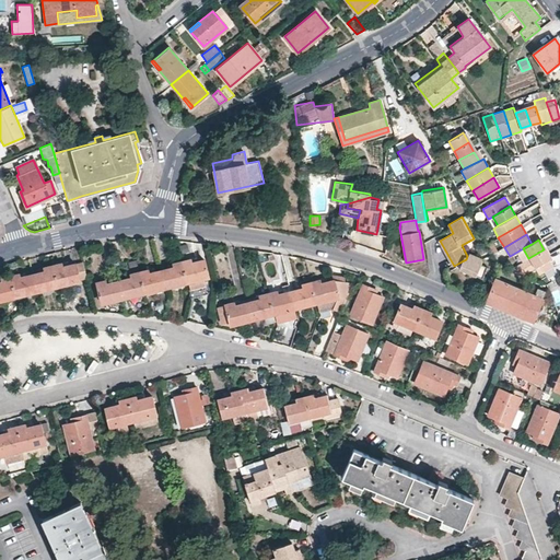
[(528,258),(535,268),(538,265),(544,271),(553,266),(544,249),(528,258)]
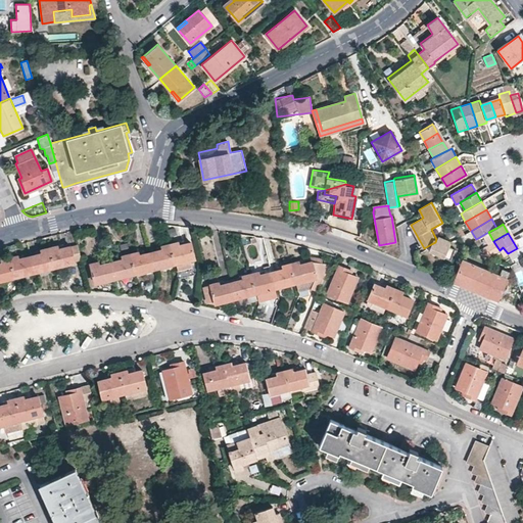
[(431,244),(428,252),(443,258),(446,250),(449,242),(437,238),(435,242),(431,244)]
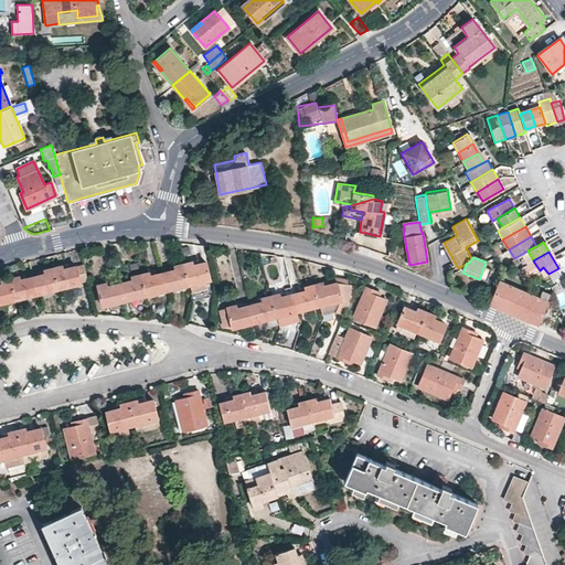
[(206,287),(204,279),(210,278),(205,263),(199,264),(192,265),(191,262),(182,263),(188,284),(190,291),(206,287)]
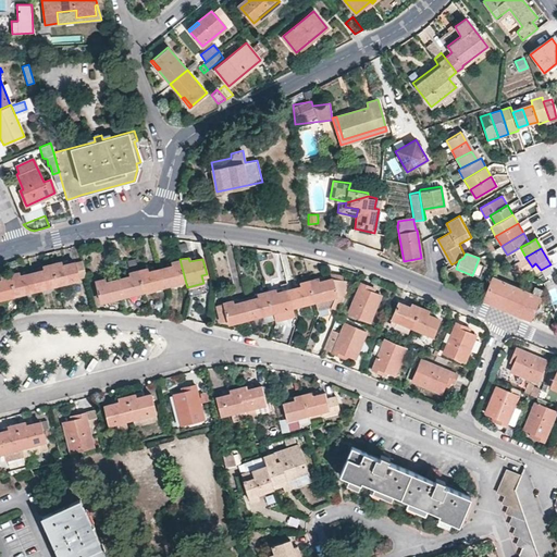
[(180,259),(171,261),(172,265),(166,267),(159,269),(163,285),(185,280),(180,259)]
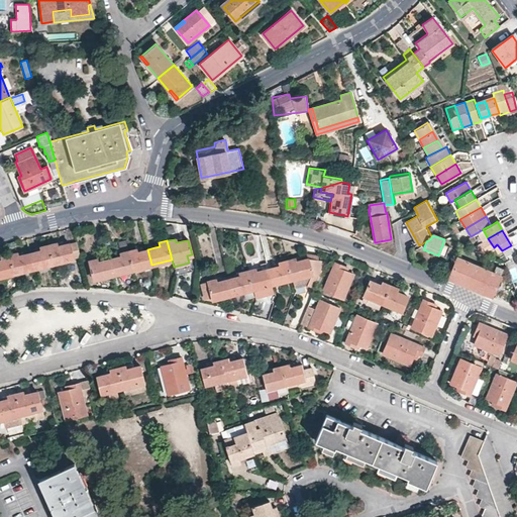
[(47,244),(53,264),(73,257),(69,243),(62,245),(57,246),(56,242),(47,244)]
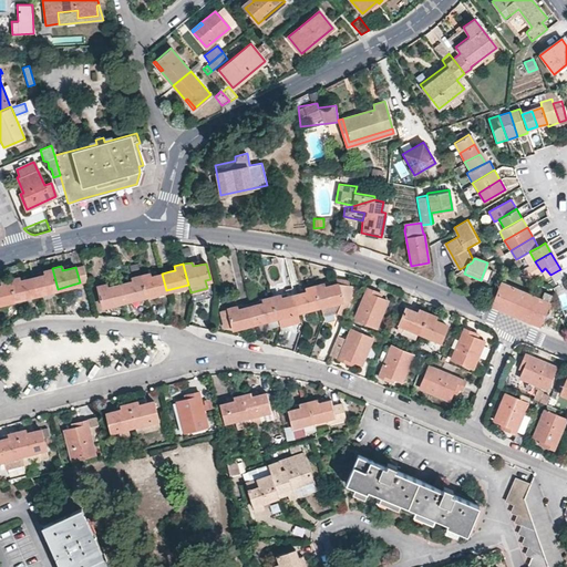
[(32,278),(35,294),(58,289),(52,268),(43,270),(44,275),(39,276),(32,278)]
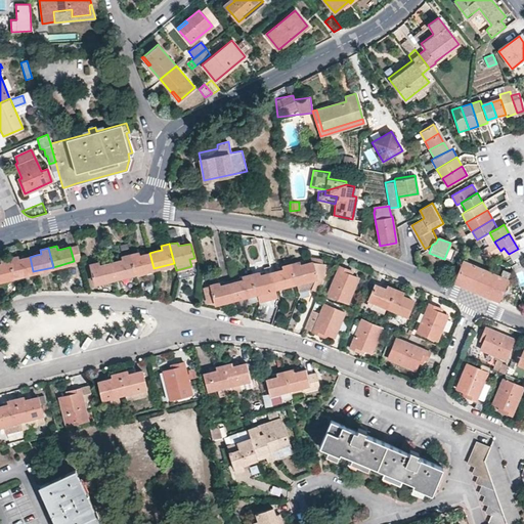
[(149,253),(144,254),(139,256),(138,252),(129,254),(134,273),(154,268),(149,253)]
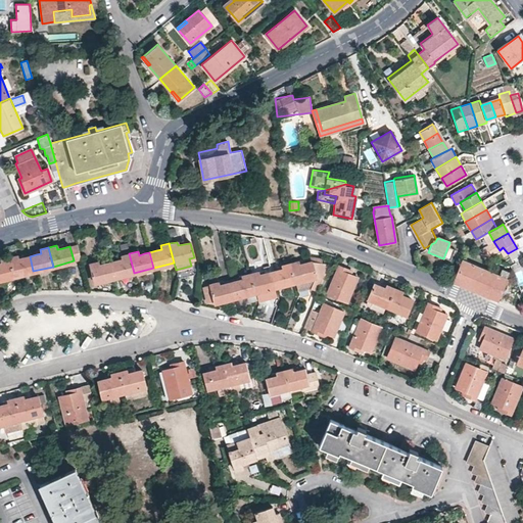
[(121,255),(122,259),(116,260),(109,262),(113,278),(130,274),(134,273),(129,253),(121,255)]
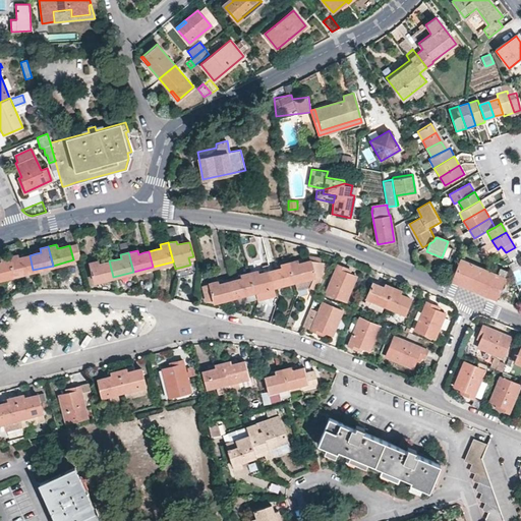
[(9,256),(13,275),(33,270),(30,255),(23,256),(18,258),(17,254),(9,256)]
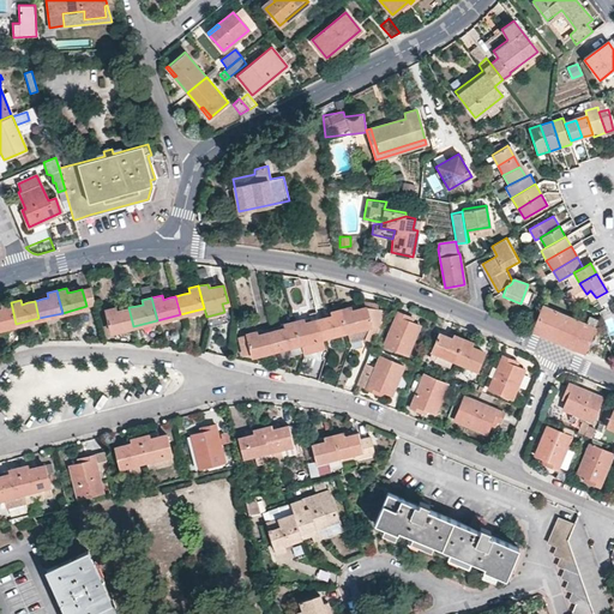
[(0,305),(1,309),(0,308),(0,327),(16,324),(11,302),(0,305)]
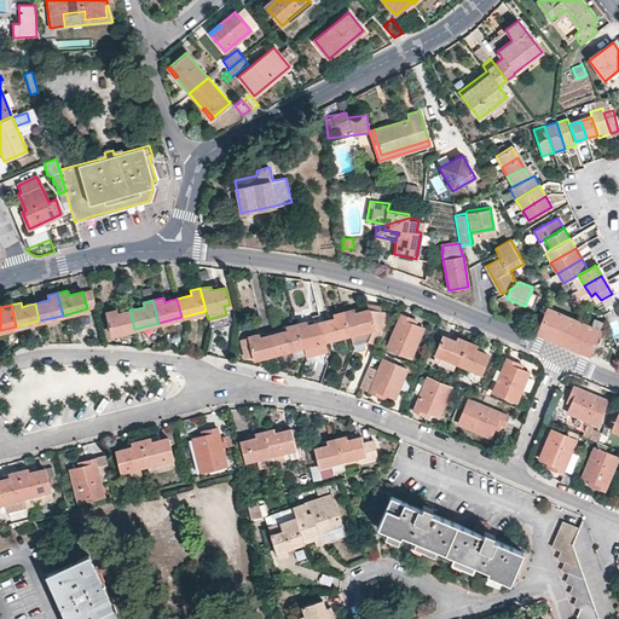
[(599,329),(590,325),(548,306),(536,333),(590,356),(601,329),(599,329)]
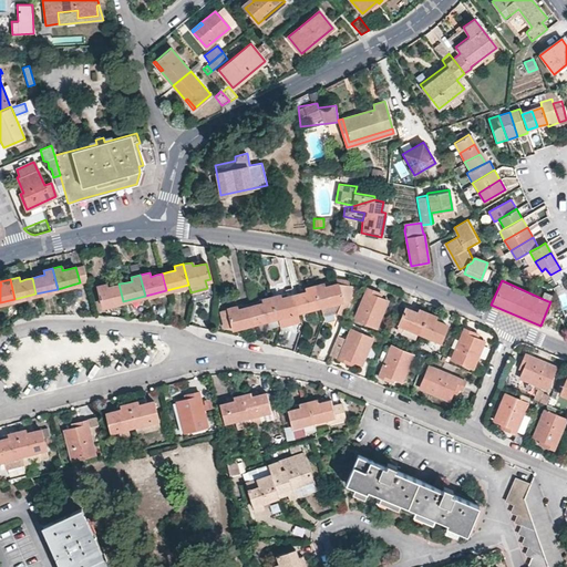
[(349,285),(339,284),(330,286),(329,281),(313,285),(319,306),(341,300),(336,313),(344,317),(356,288),(349,285)]
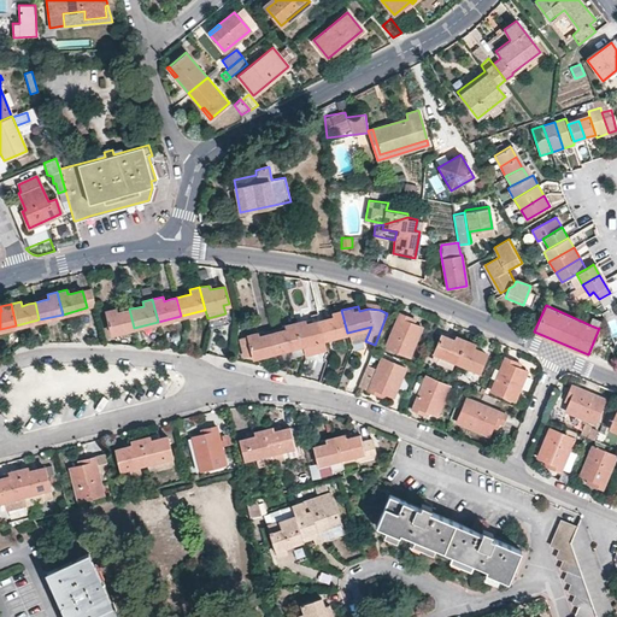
[(129,309),(123,311),(116,312),(116,309),(105,311),(111,333),(134,328),(129,309)]
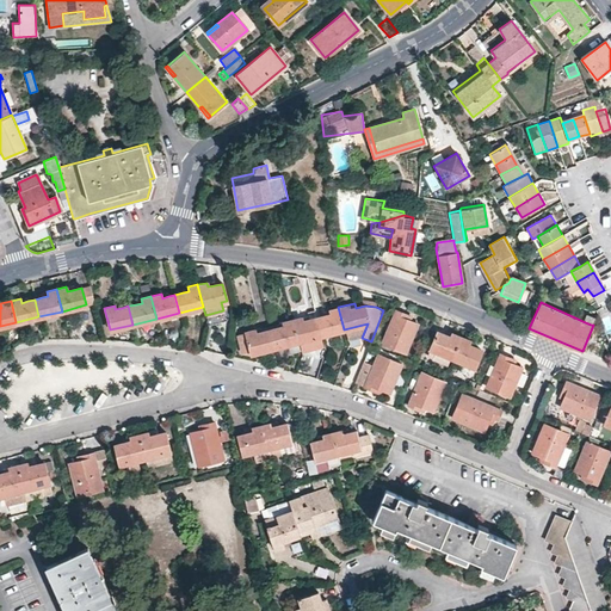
[(328,310),(329,315),(323,316),(316,319),(321,335),(344,329),(338,307),(328,310)]
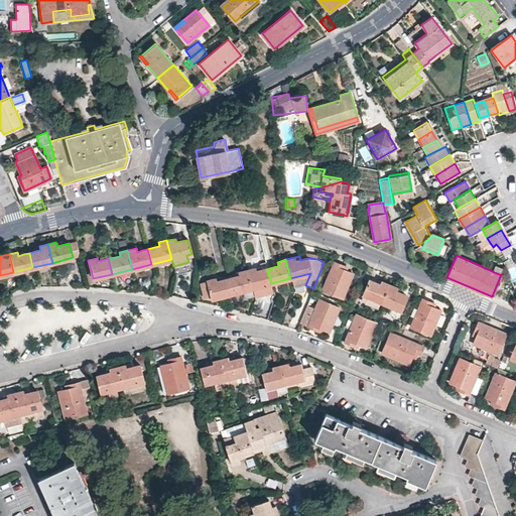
[(323,289),(342,297),(352,273),(346,270),(341,268),(342,265),(334,261),(323,289)]
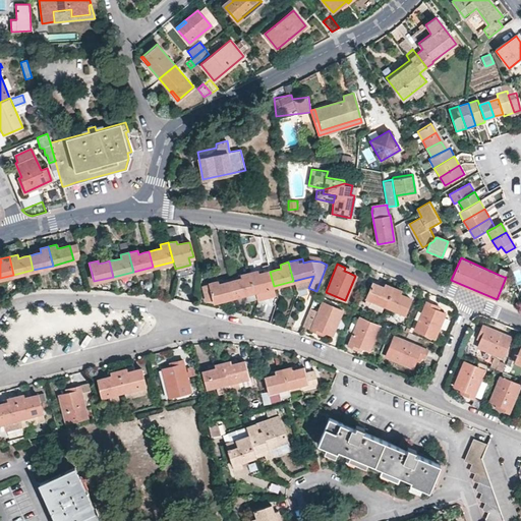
[(504,277),(507,270),(500,268),(497,274),(504,277)]
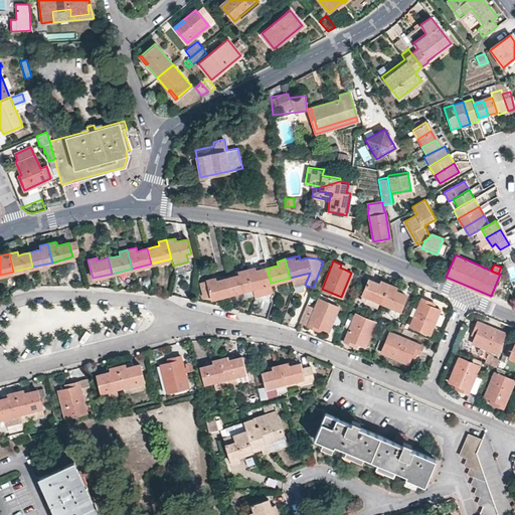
[(250,288),(251,288),(270,283),(271,283),(267,269),(260,270),(254,271),(253,267),(245,270),(250,288)]
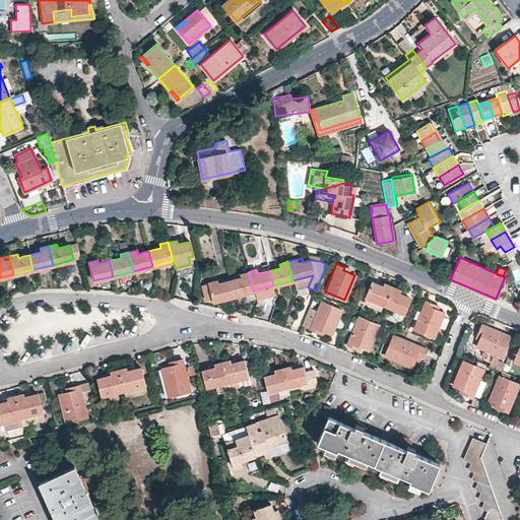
[(240,274),(241,278),(236,279),(230,281),(233,296),(253,290),(248,272),(240,274)]
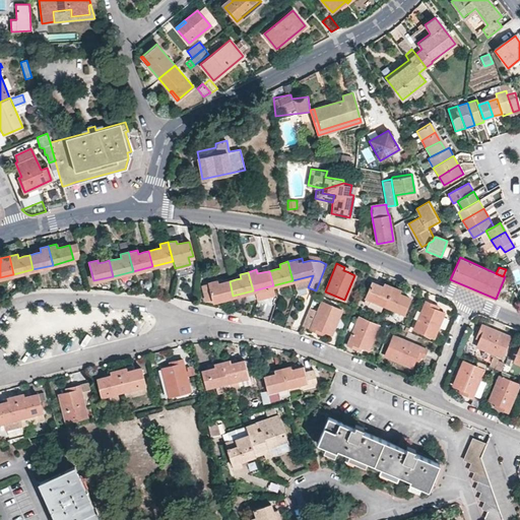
[(293,280),(295,287),(305,285),(308,287),(313,275),(293,280)]
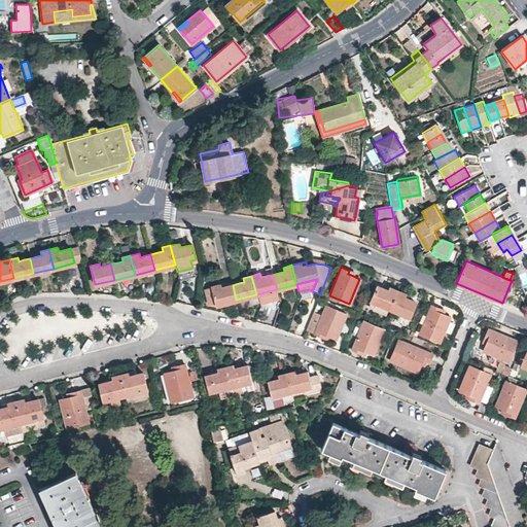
[(207,302),(209,304),(214,303),(215,305),(236,300),(233,285),(225,287),(224,283),(206,288),(204,289),(207,302)]
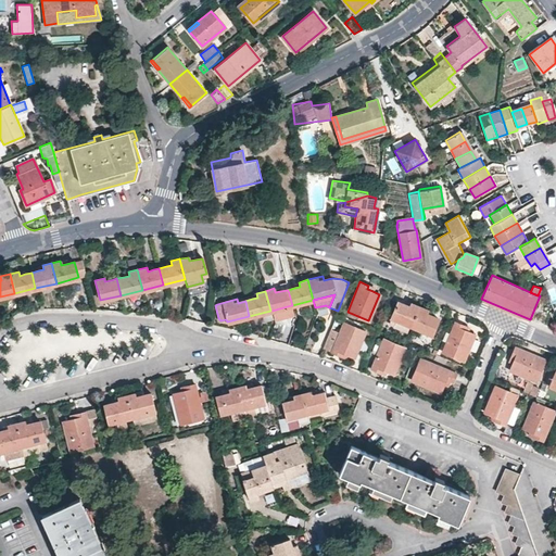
[(392,324),(394,318),(408,324),(411,325),(419,306),(409,303),(408,306),(403,304),(396,302),(388,321),(392,324)]
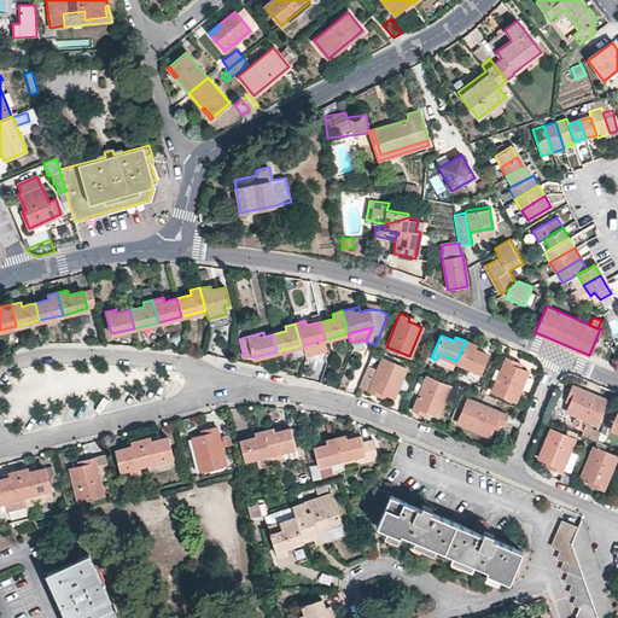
[(302,345),(304,353),(326,348),(324,339),(302,345)]
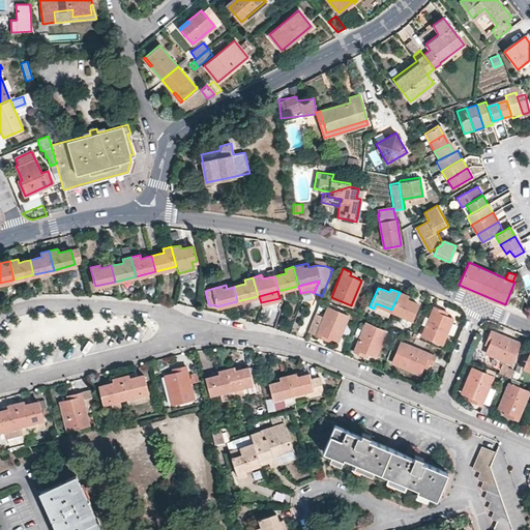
[(417,304),(411,301),(406,299),(407,295),(400,292),(391,310),(412,318),(417,304)]
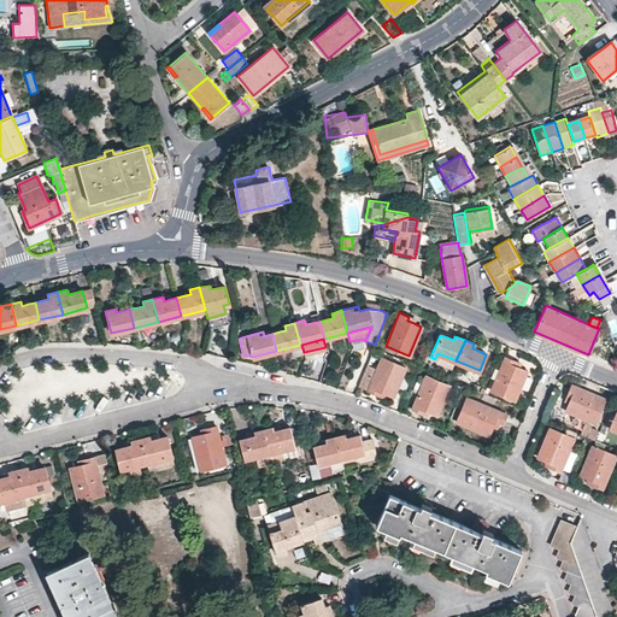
[(276,351),(278,359),(303,353),(300,345),(276,351)]
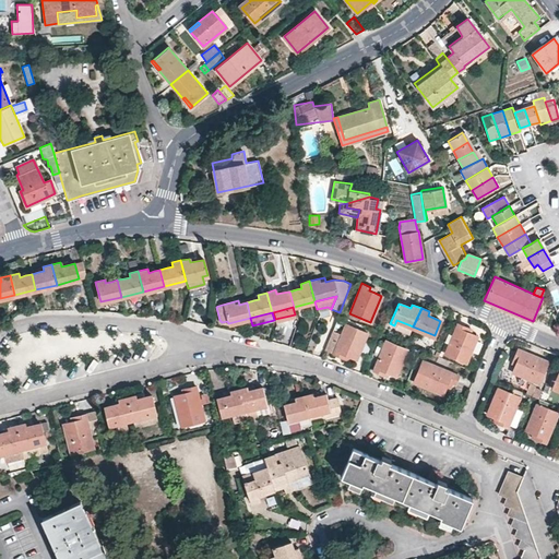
[(394,325),(394,326),(407,333),(411,325),(396,320),(394,325)]
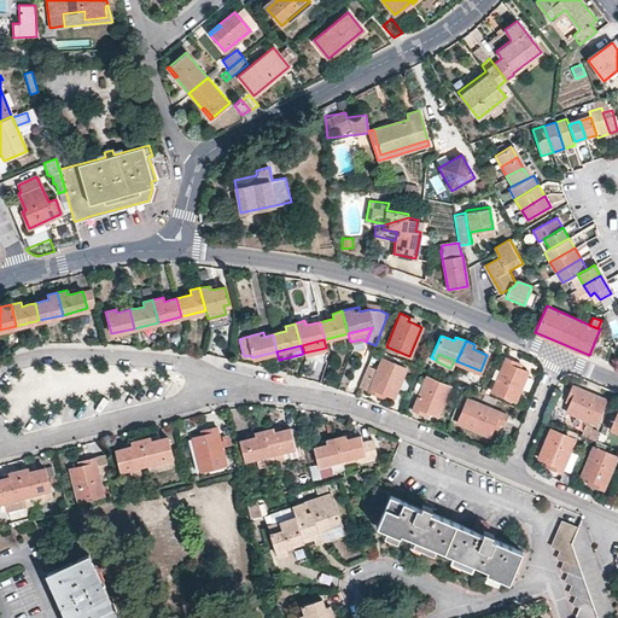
[(378,395),(379,390),(386,394),(394,396),(406,367),(382,357),(374,375),(365,371),(359,386),(378,395)]
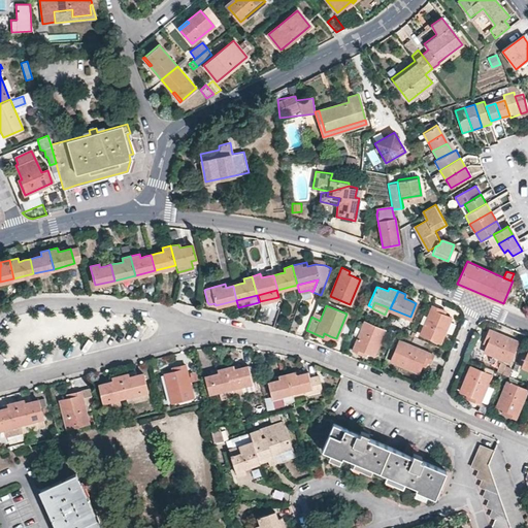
[(440,308),(432,305),(420,333),(439,342),(451,317),(444,315),(439,312),(440,308)]
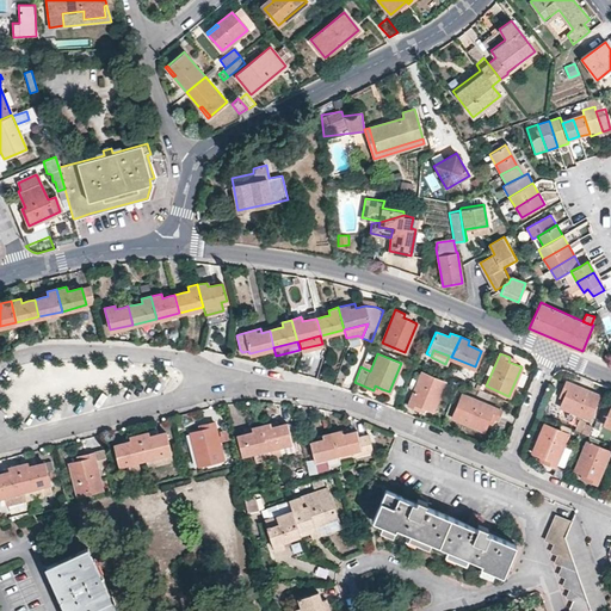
[(444,382),(421,372),(414,388),(409,387),(405,399),(409,400),(408,405),(418,409),(419,406),(426,408),(432,411),(444,382)]
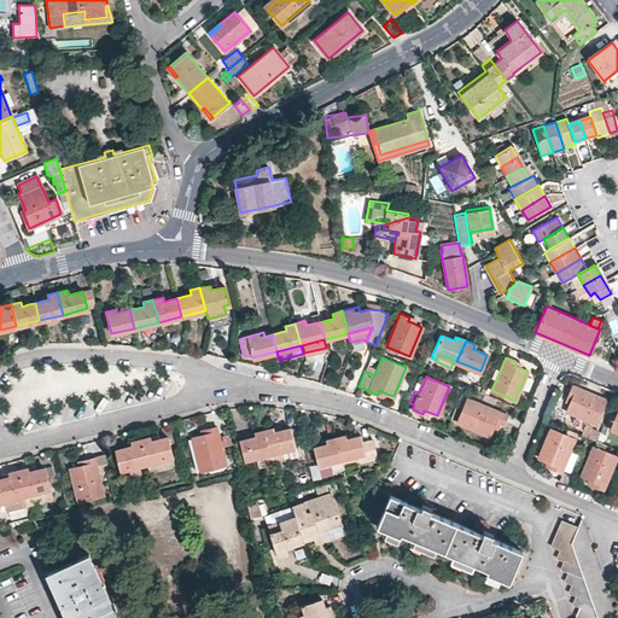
[(569,403),(566,410),(596,423),(606,400),(572,385),(567,396),(571,397),(569,403)]
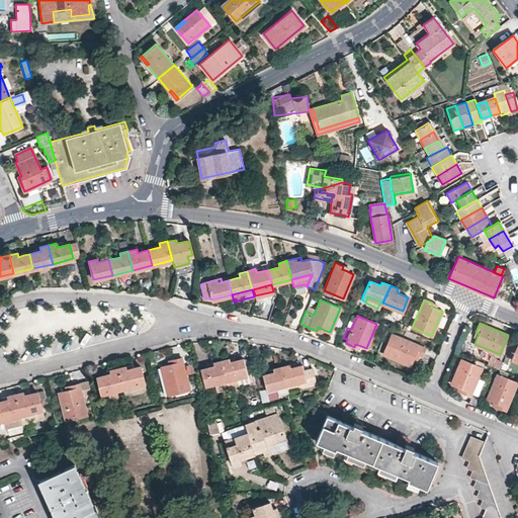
[(392,333),(382,354),(410,365),(413,358),(415,353),(418,354),(421,355),(424,348),(422,347),(421,346),(392,333)]
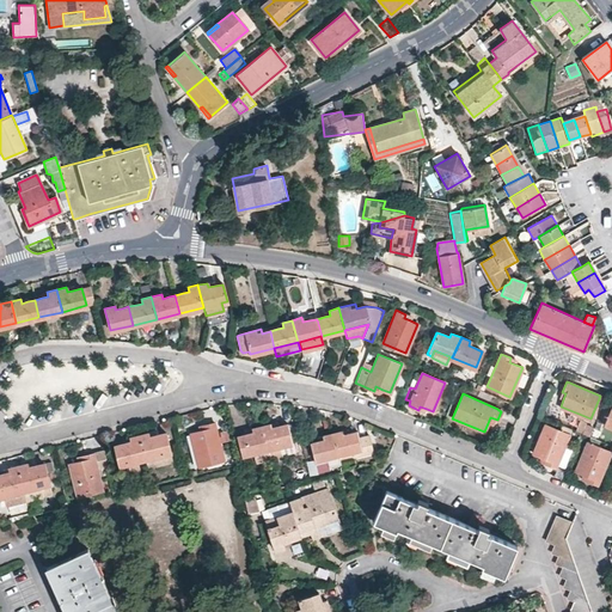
[(199,466),(222,460),(218,442),(215,433),(213,422),(204,424),(204,429),(197,430),(189,433),(199,466)]
